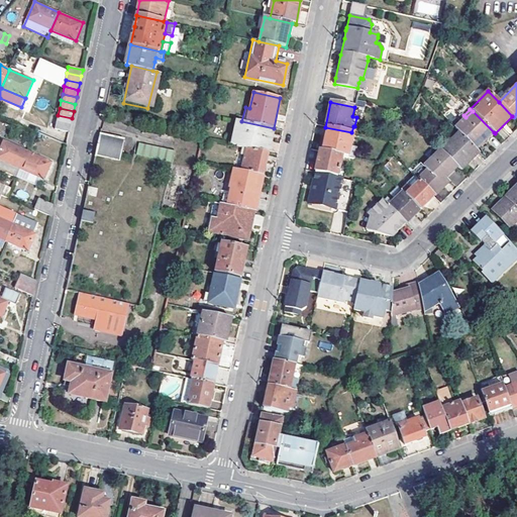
[(454,128),(457,132),(475,148),(494,132),(473,111),(466,117),(454,128)]
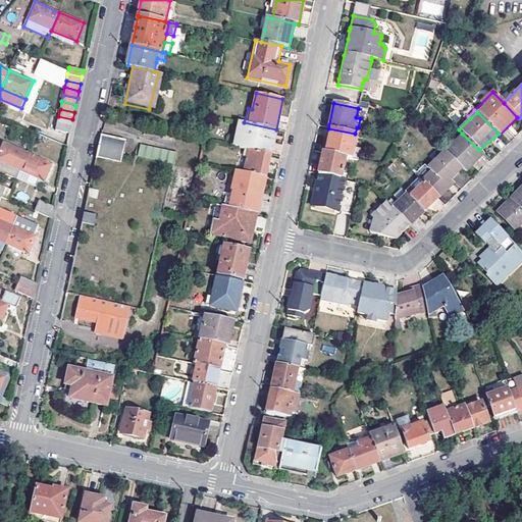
[(72,119),(58,116),(56,123),(71,126),(72,119)]
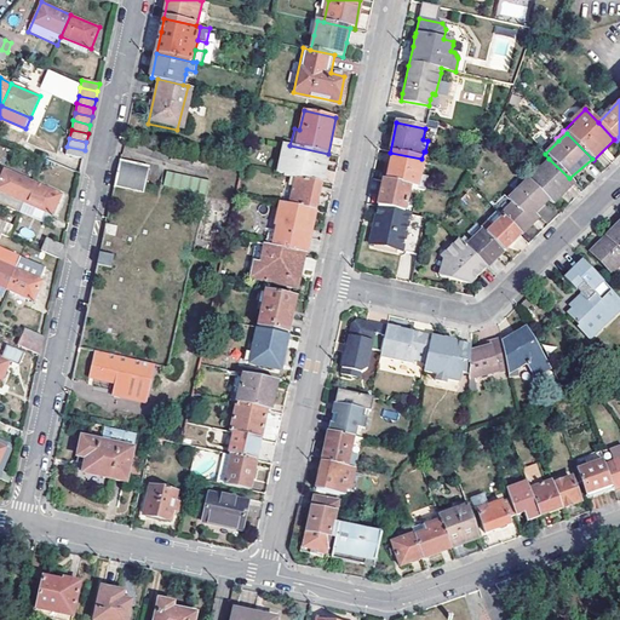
[(290,145),(282,143),(275,172),(283,174),(290,145)]
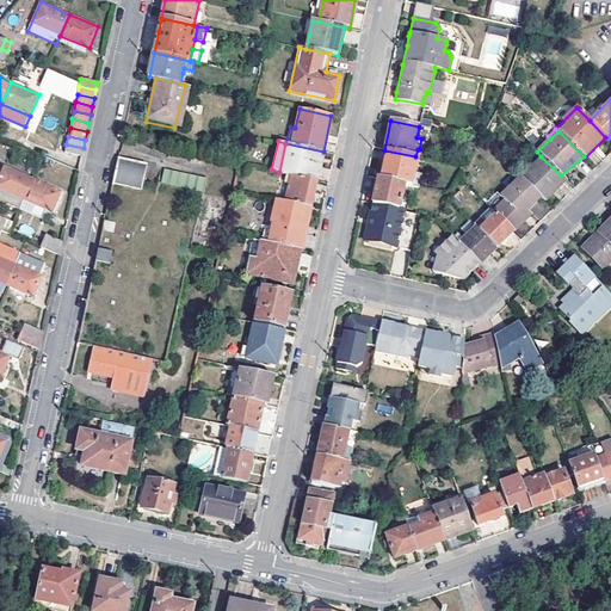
[(291,174),(316,180),(323,152),(285,143),(279,172),(291,174)]
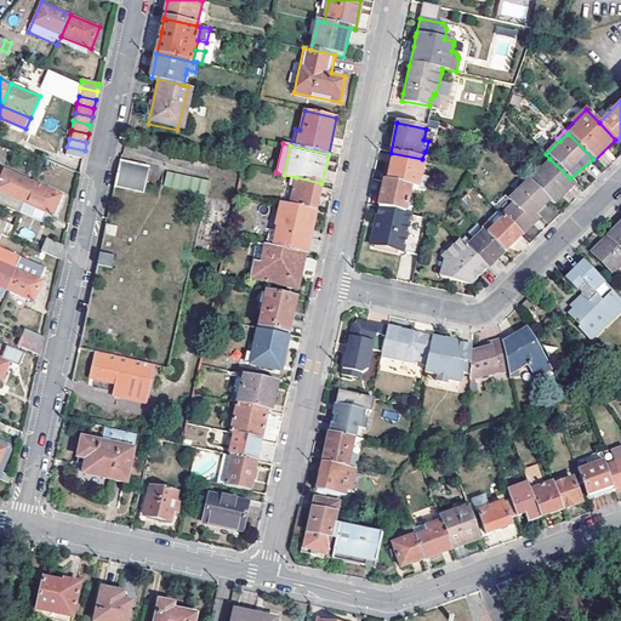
[(85,151),(67,147),(66,155),(83,159),(85,151)]
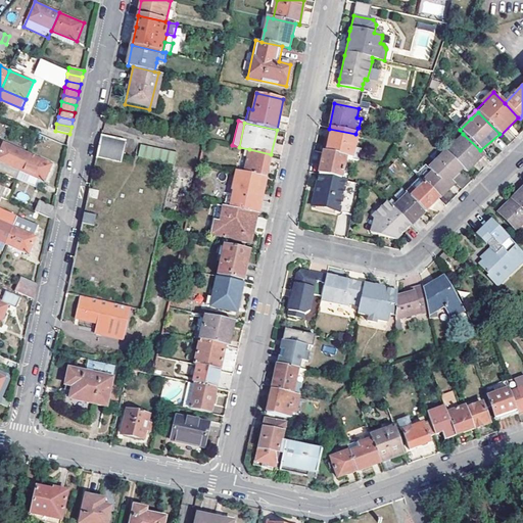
[(150,136),(152,128),(136,125),(135,132),(150,136)]
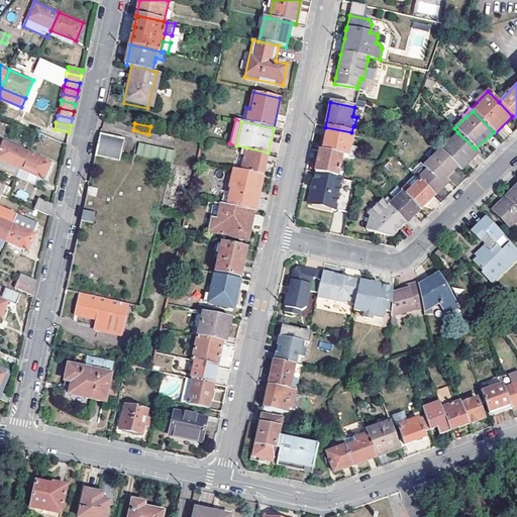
[(325,127),(319,151),(341,156),(353,159),(356,146),(350,145),(352,133),(351,132),(325,127)]
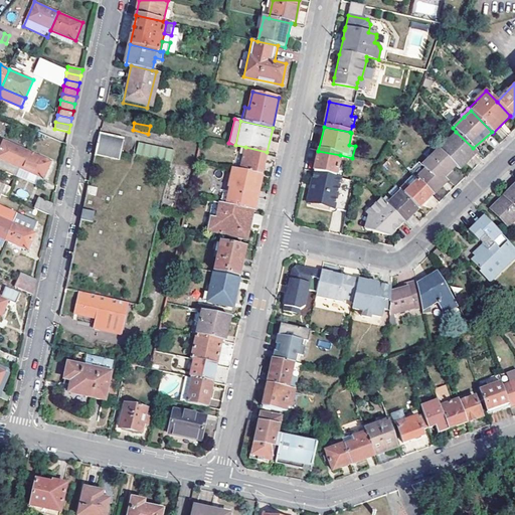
[(439,150),(455,166),(458,169),(476,151),(473,148),(456,132),(439,150)]
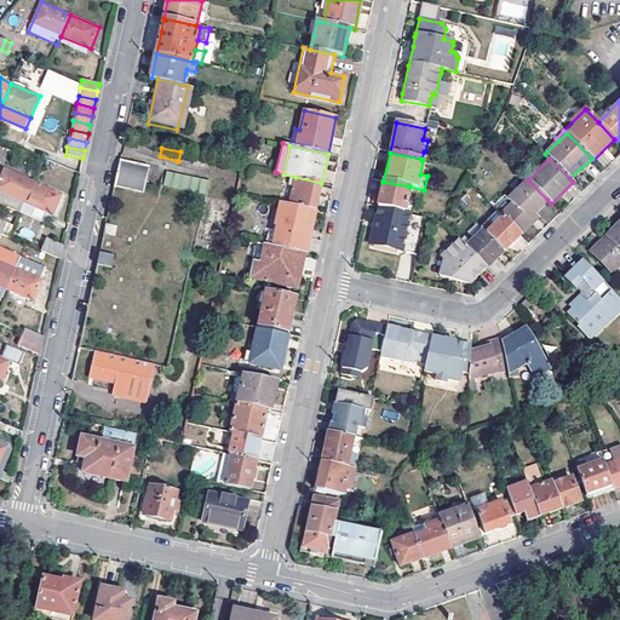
[(150,166),(121,160),(115,187),(144,194),(150,166)]
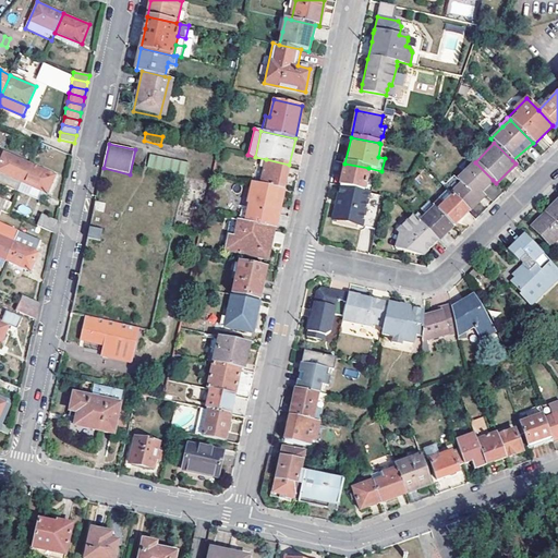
[(180,160),(141,152),(137,165),(177,173),(180,160)]
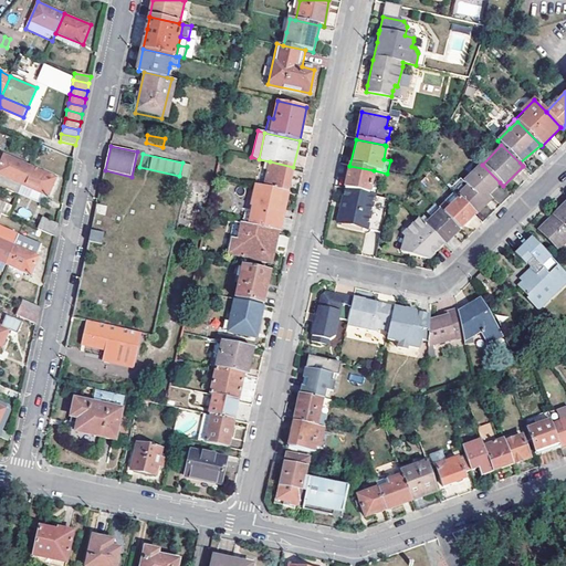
[(3,155),(0,161),(0,175),(22,185),(30,166),(3,155)]
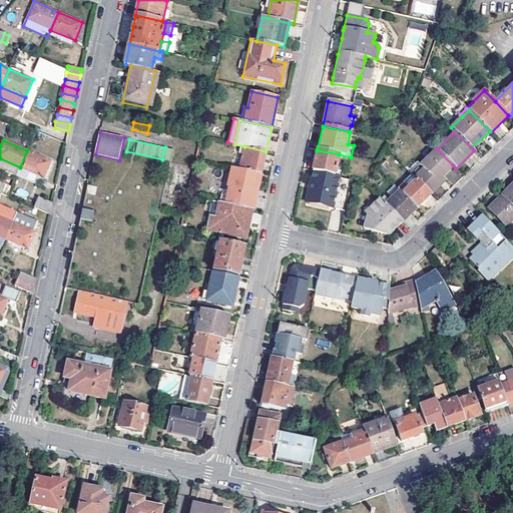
[(266,151),(244,146),(239,168),(261,173),(266,151)]
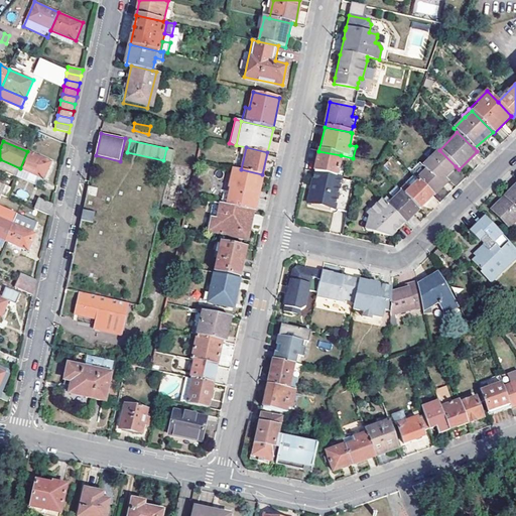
[(425,169),(416,178),(418,181),(432,195),(441,185),(437,182),(444,175),(456,166),(439,150),(438,149),(422,165),(425,169)]
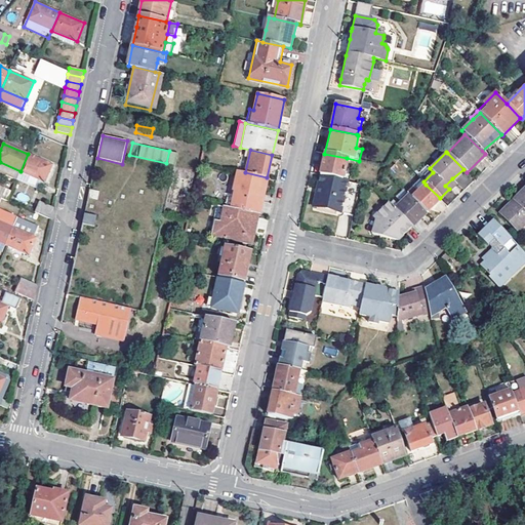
[(28,154),(21,171),(44,182),(44,183),(52,165),(28,154)]
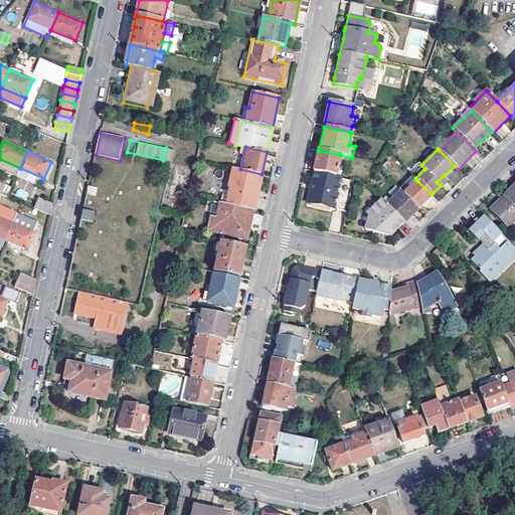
[(318,151),(314,172),(335,177),(340,155),(318,151)]
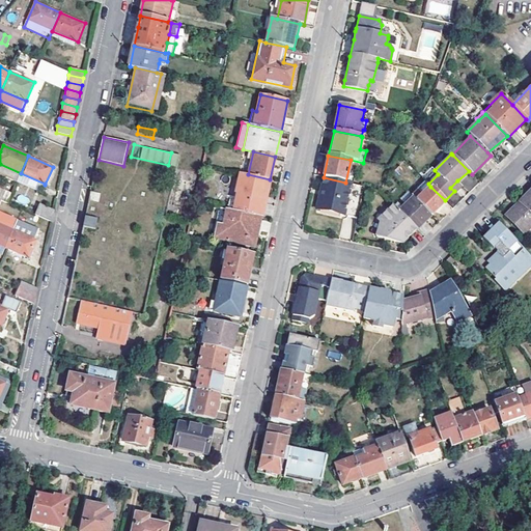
[(21,173),(0,164),(0,172),(18,180),(21,173)]
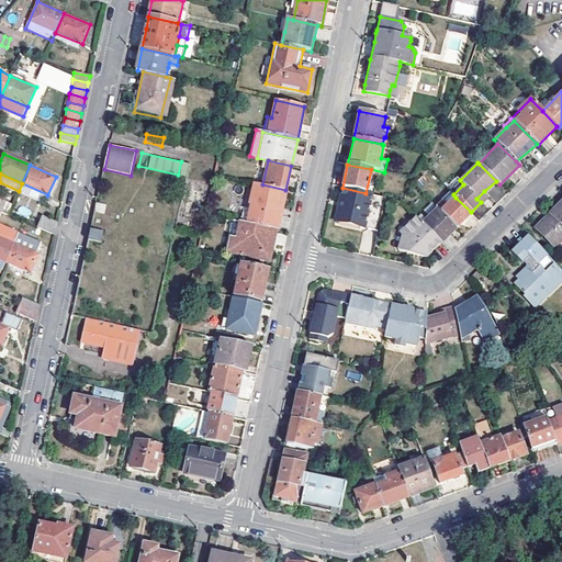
[(22,183),(19,191),(44,202),(47,194),(22,183)]
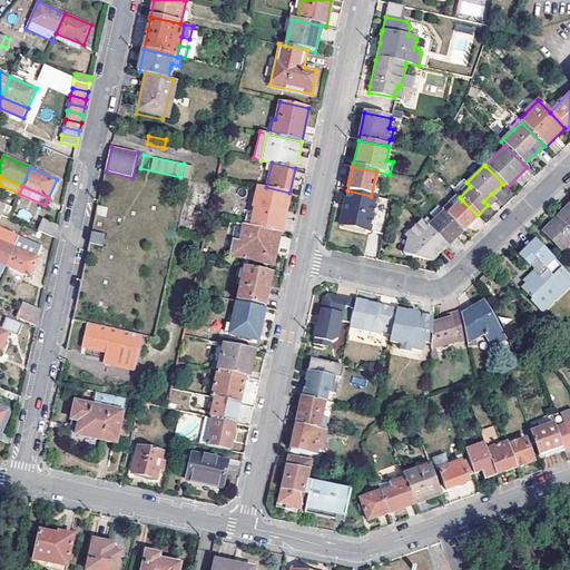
[(266,187),(258,186),(254,207),(256,207),(255,214),(247,212),(244,225),(281,233),(290,193),(266,187)]
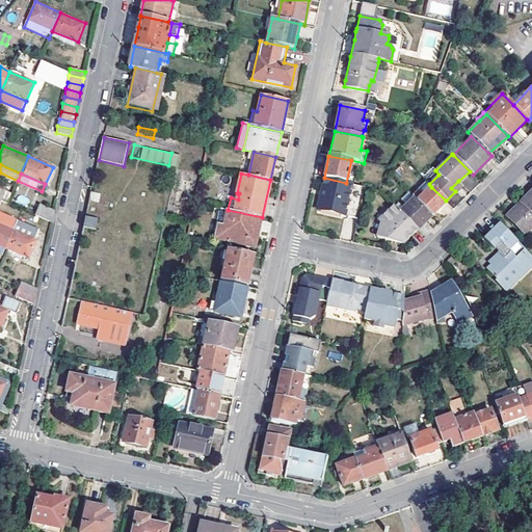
[(317,213),(322,214),(341,218),(345,218),(351,184),(346,183),(324,178),(317,213)]
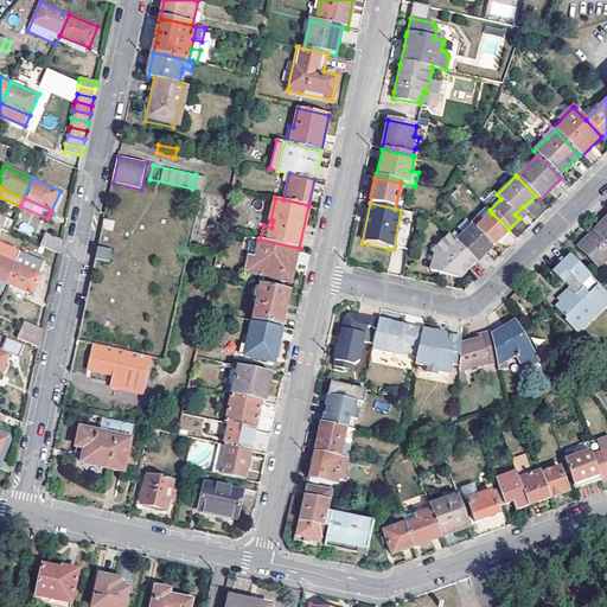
[(515,215),(519,218),(526,211),(523,206),(515,215)]
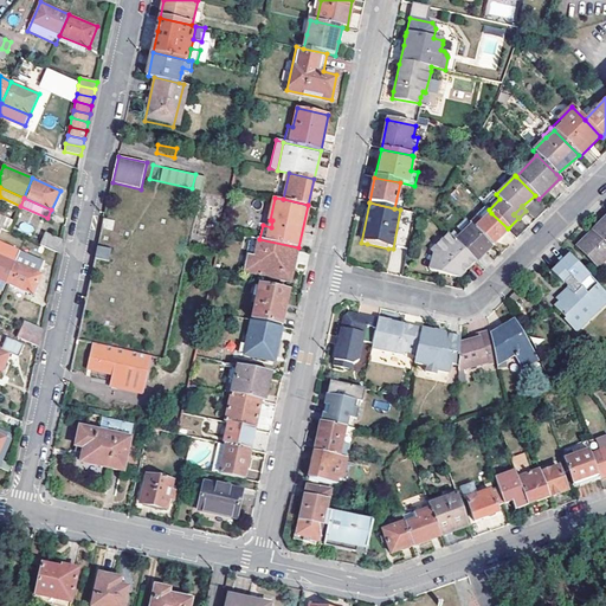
[(471,225),(475,229),(491,213),(489,210),(487,207),(469,223),(471,225)]
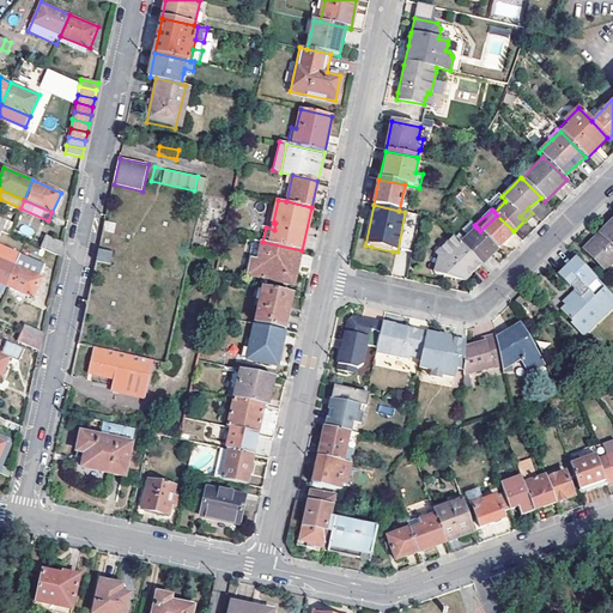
[(420,216),(405,212),(398,252),(412,255),(420,216)]
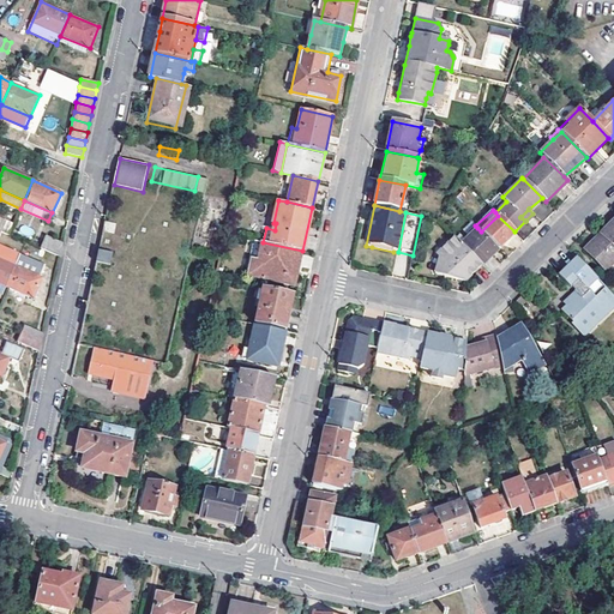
[(498,216),(481,232),(498,248),(505,242),(516,233),(515,232),(498,216)]
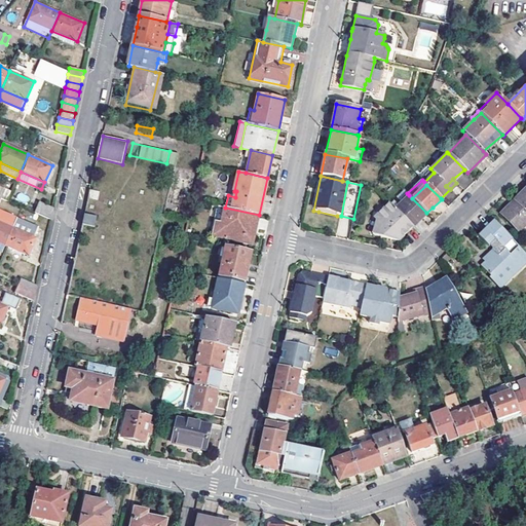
[(525,189),(512,203),(525,219),(525,189)]
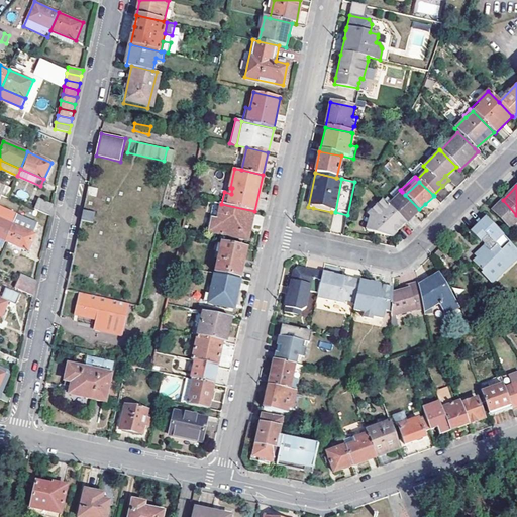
[(99,190),(89,187),(87,196),(97,198),(99,190)]
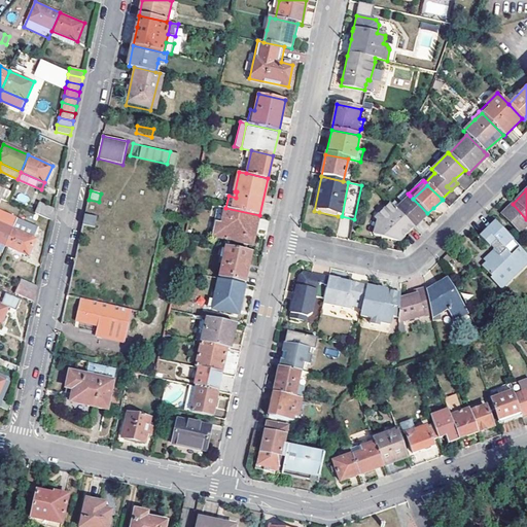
[(399,201),(401,203),(410,196),(408,194),(407,192),(399,201)]
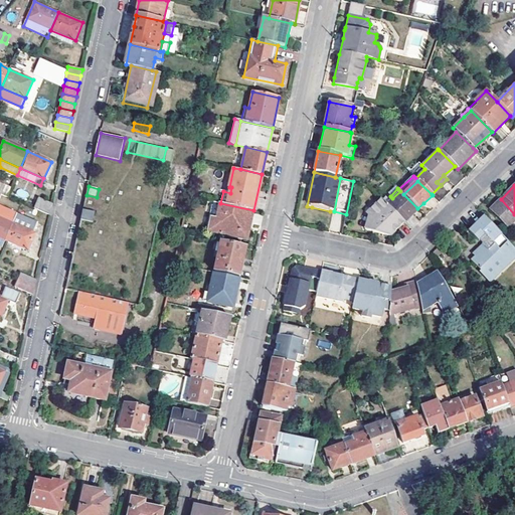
[(50,215),(54,198),(36,190),(33,207),(50,215)]
